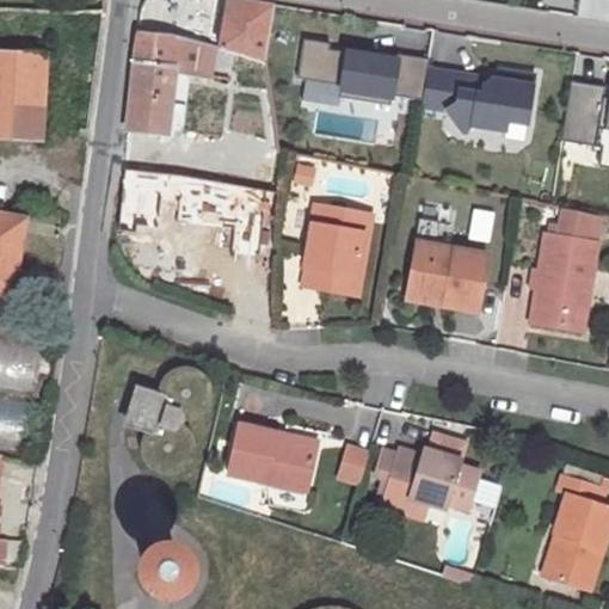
[(135,29),(124,125),(164,133),(172,66),(214,73),(219,49),(168,34),(135,29)]
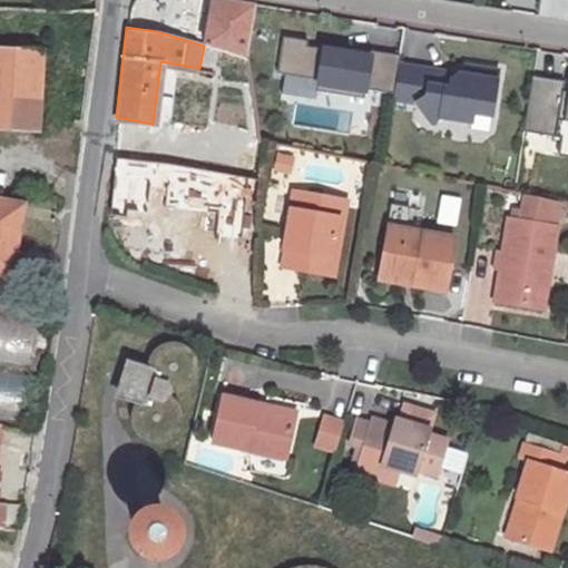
[(307,39),(281,36),(275,71),(285,74),(282,92),(312,97),(313,90),(360,97),(361,87),(394,92),(398,66),(400,52),(338,43),(336,49),(306,45),(307,39)]
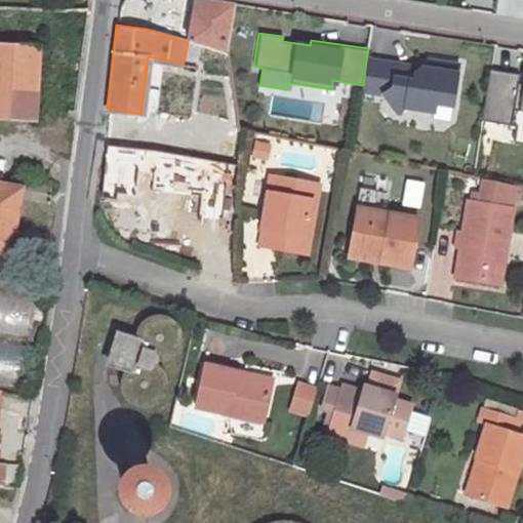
[(0,115),(31,117),(34,45),(0,43),(0,115)]
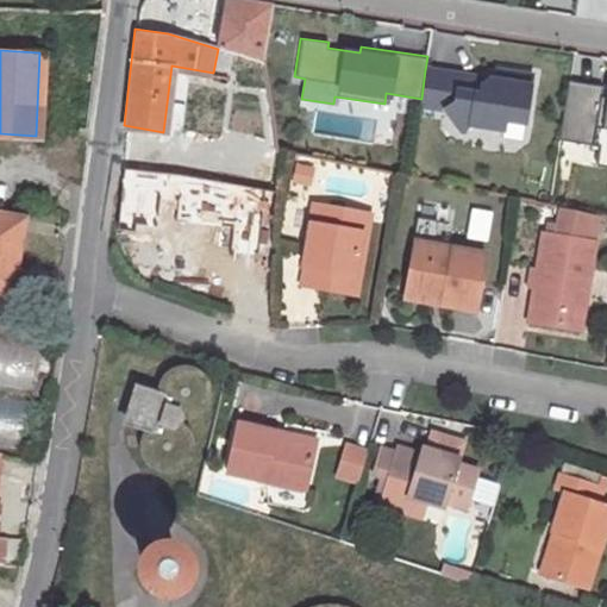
[(493,80),(425,70),(421,99),(420,106),(443,108),(460,131),(468,124),(501,129),(502,119),(523,123),(530,75),(495,70),(493,80)]
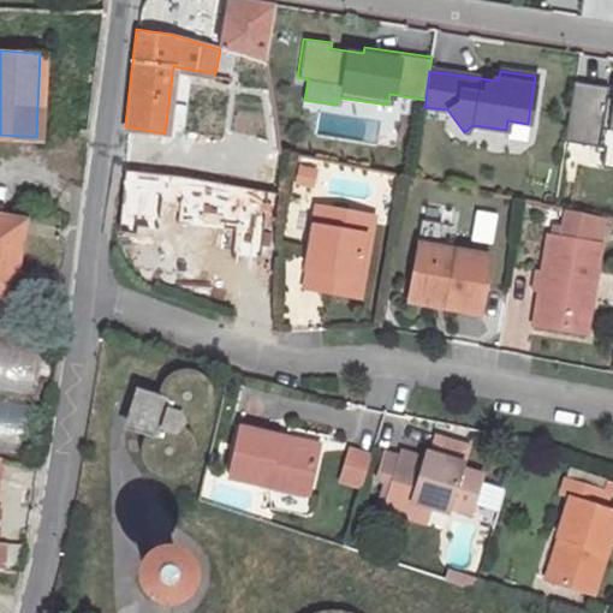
[(606,87),(572,81),(563,140),(603,146),(600,164),(612,165),(612,87),(611,97),(605,96),(606,87)]
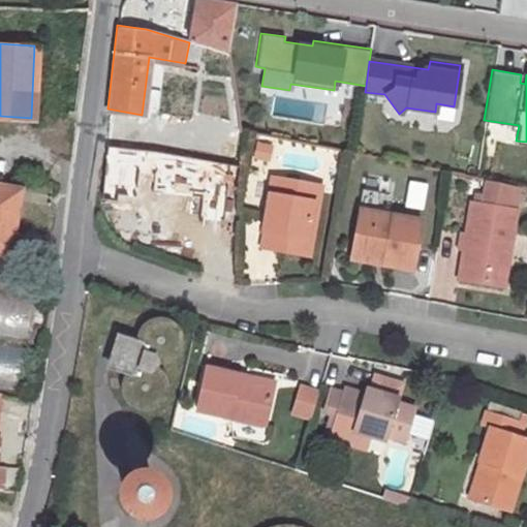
[(124,146),(116,200),(148,205),(155,150),(124,146)]
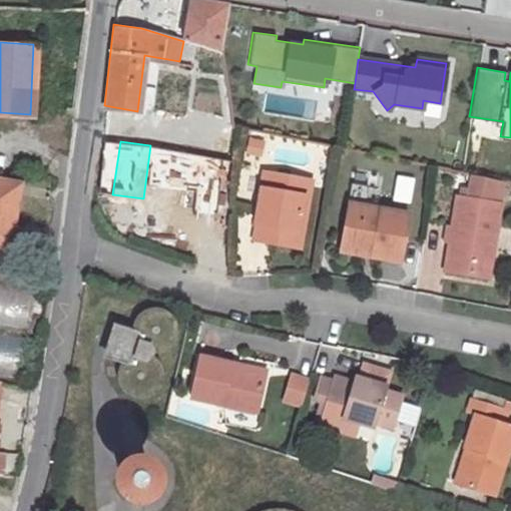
[(262,169),(252,221),(271,224),(268,240),(298,246),(301,229),(297,228),(303,193),(308,194),(311,177),(262,169)]
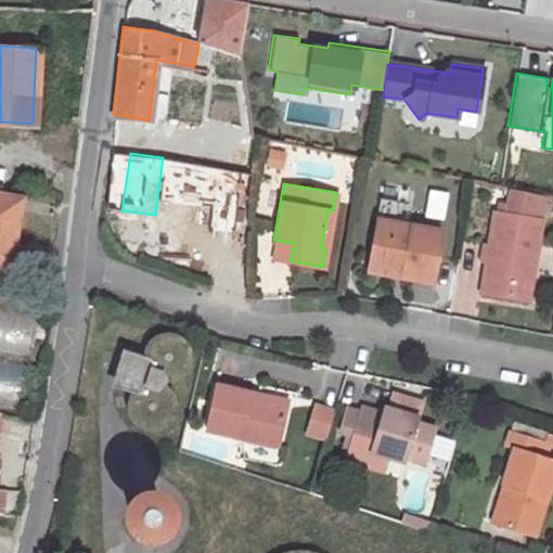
[(431,189),(427,215),(446,217),(449,191),(431,189)]
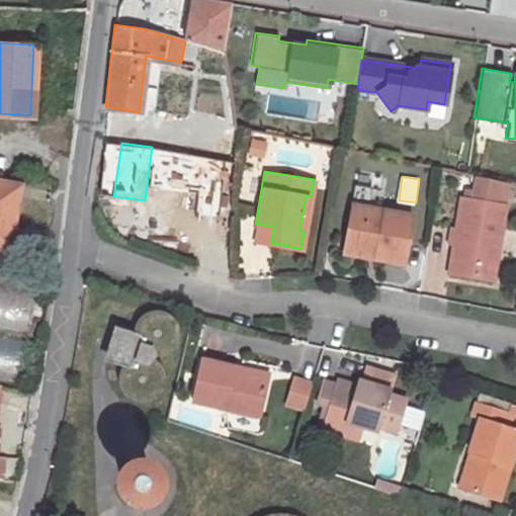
[(0,232),(4,209),(9,182),(0,180),(0,232)]
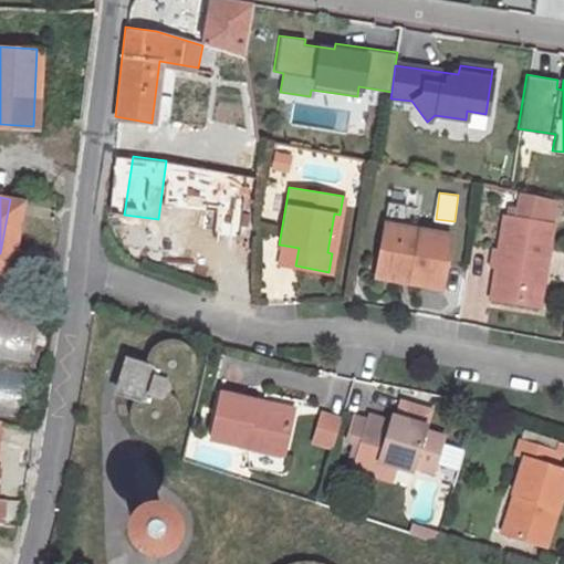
[(340,215),(334,213),(327,252),(332,253),(340,215)]
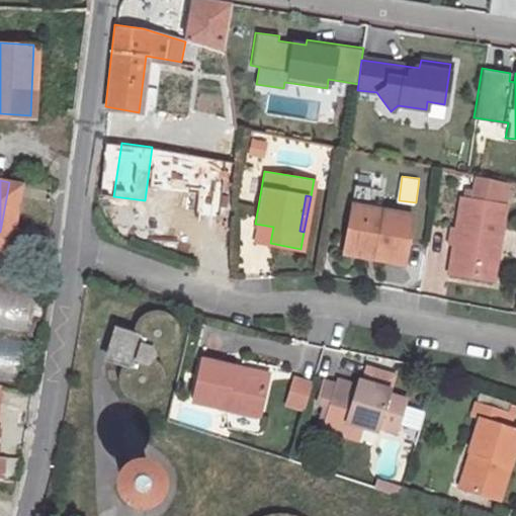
[(491,280),(503,203),(459,195),(454,226),(451,245),(446,272),(491,280)]
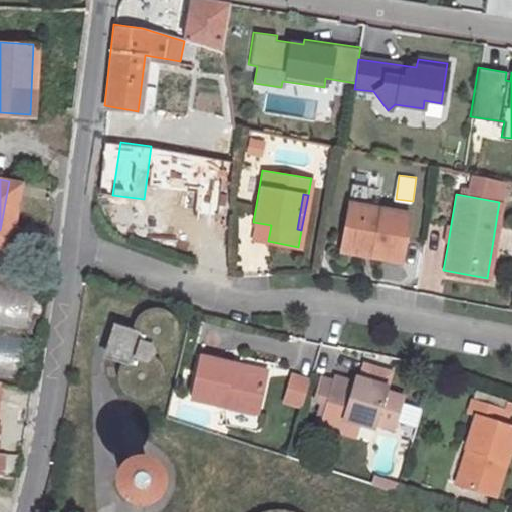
[(408,212),(347,202),(340,244),(371,250),(370,255),(399,260),(408,212)]
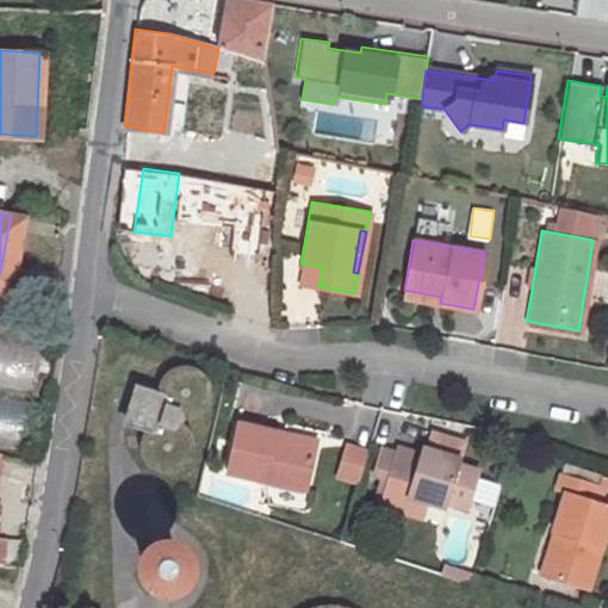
[(0,299),(5,301),(13,249),(5,247),(0,273),(0,299)]
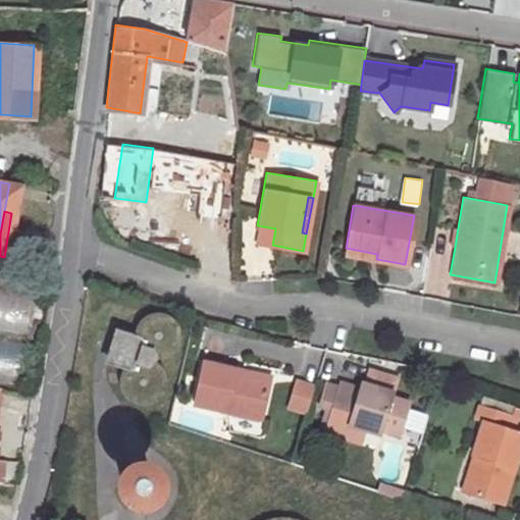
[(254,242),(272,245),(275,228),(257,225),(254,242)]
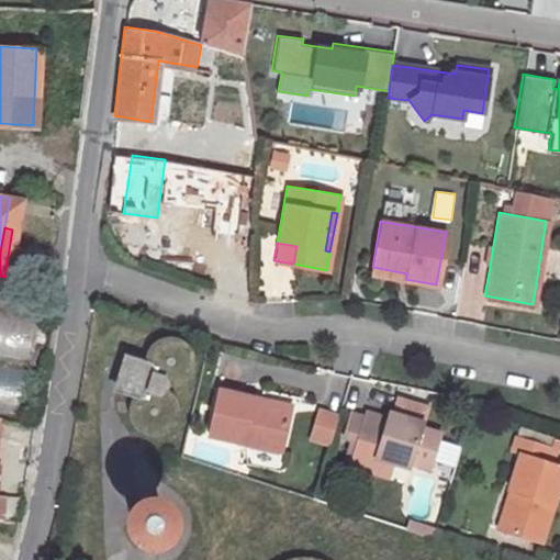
[(486,244),(483,264),(490,266),(493,245),(486,244)]
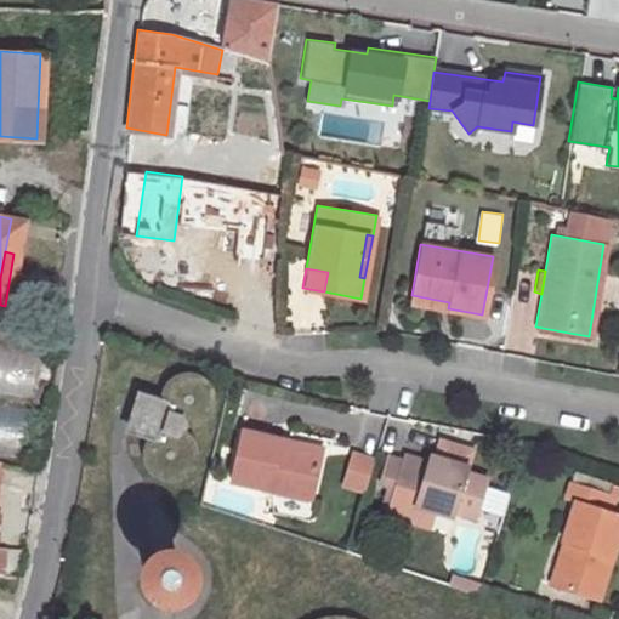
[(410,301),(448,308),(449,302),(412,295),(410,301)]
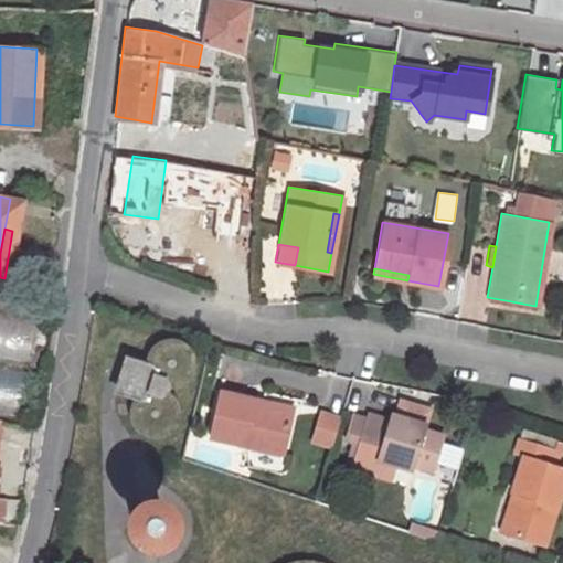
[(126,360),(118,390),(134,394),(129,401),(128,404),(127,413),(128,416),(131,424),(137,429),(144,434),(151,436),(156,436),(159,435),(167,432),(172,426),(174,423),(178,415),(178,411),(177,403),(176,400),(170,393),(162,388),(162,384),(171,385),(174,384),(179,383),(186,379),(190,372),(193,364),(193,360),(192,352),(188,344),(182,339),(176,336),(167,335),(163,335),(156,338),(152,340),(147,346),(144,353),(142,358),(144,365),(126,360)]
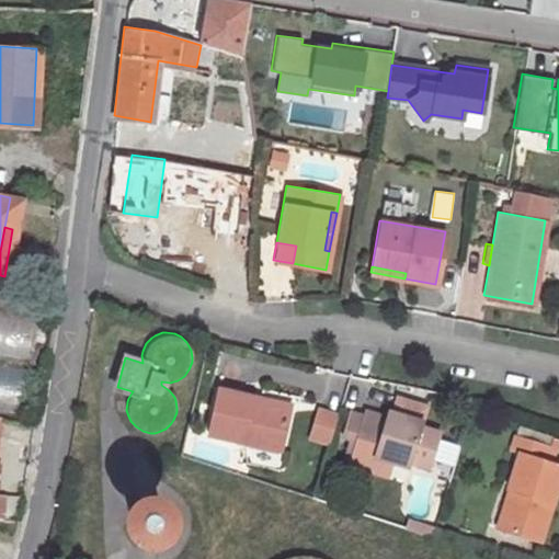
[(278,448),(287,410),(250,401),(251,396),(217,388),(206,432),(278,448)]
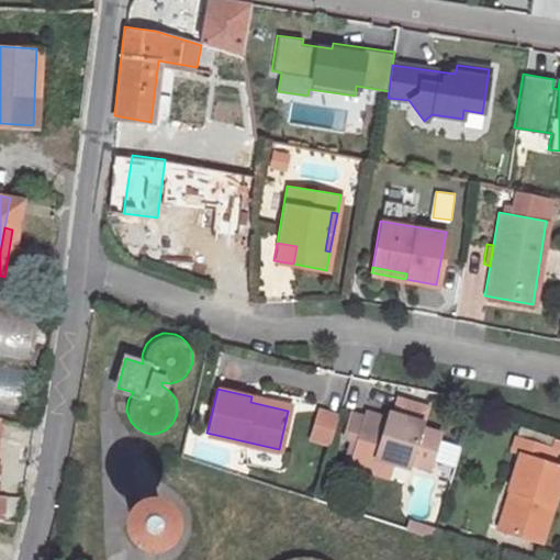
[(396,395),(391,412),(396,414),(401,398),(396,395)]
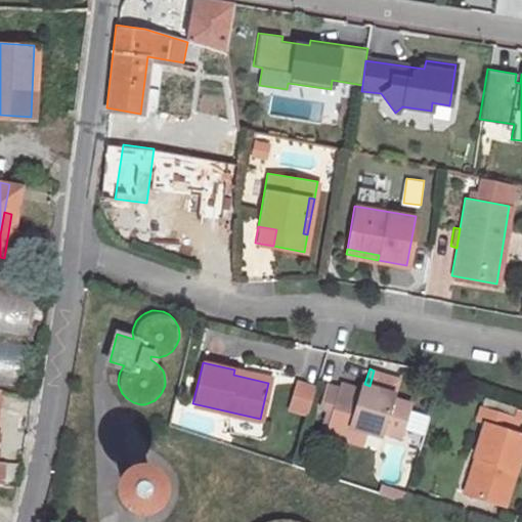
[(233,375),(268,383),(269,378),(234,370),(233,375)]
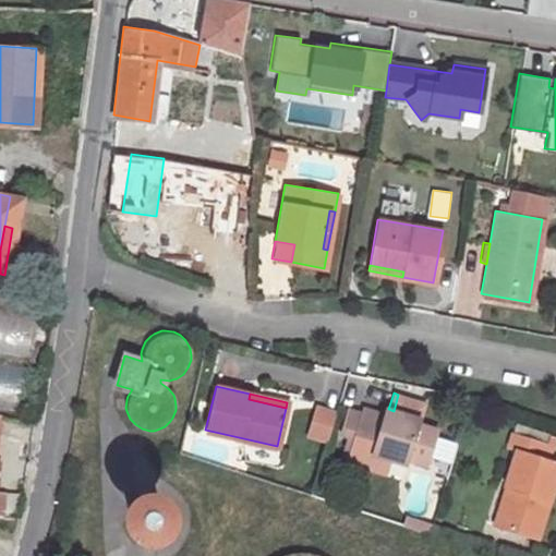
[(388,409),(385,408),(383,414),(361,408),(360,412),(349,448),(347,452),(370,460),(372,454),(389,459),(403,463),(406,458),(425,463),(436,428),(417,423),(423,402),(398,395),(394,411),(388,409)]
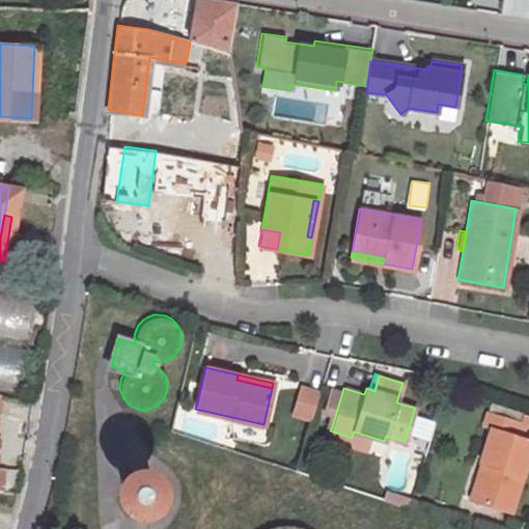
[(315,421),(323,389),(301,384),(294,416),(315,421)]
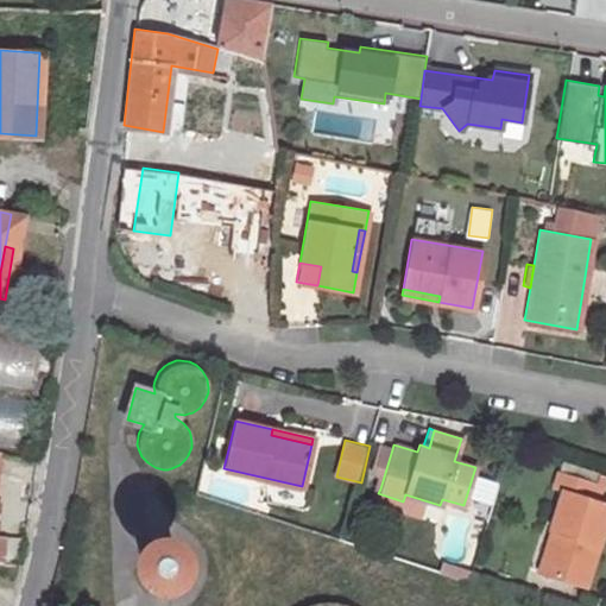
[(385,447),(372,486),(380,488),(392,449),(385,447)]
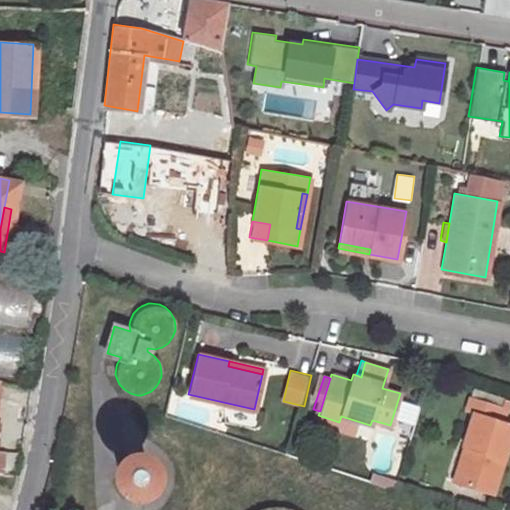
[(472,413),(495,420),(501,398),(471,389),(464,410),(472,413)]
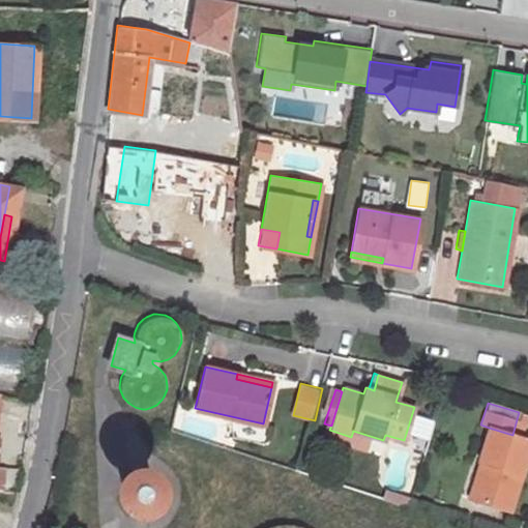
[(266,442),(270,430),(236,419),(232,431),(266,442)]
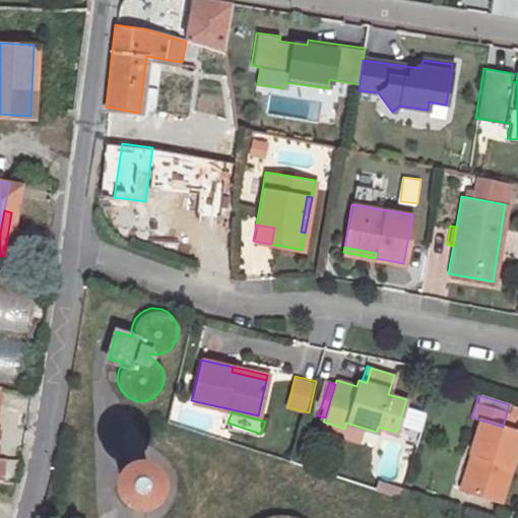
[(498,500),(517,436),(517,431),(503,427),(479,419),(469,451),(474,453),(462,489),(498,500)]
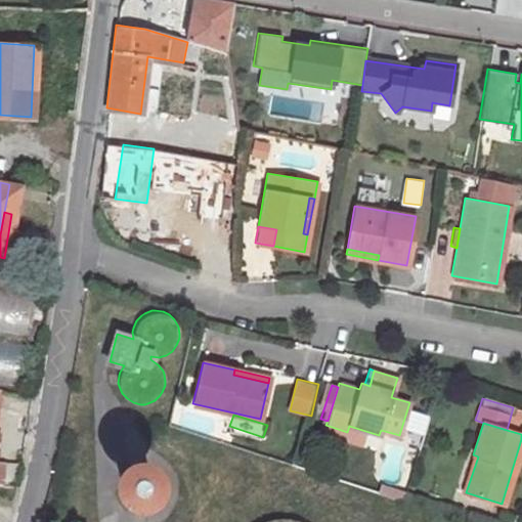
[(365,431),(349,426),(347,432),(363,437),(365,431)]
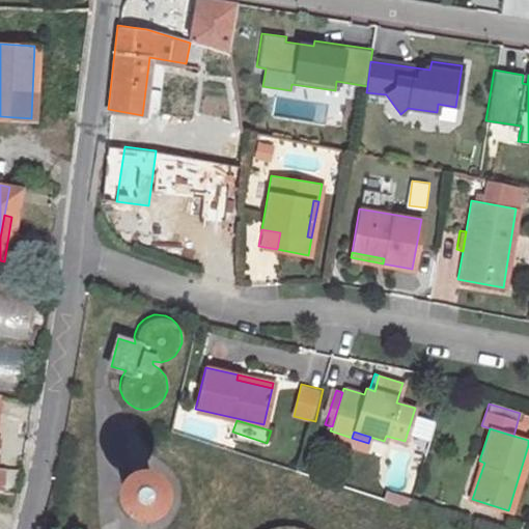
[(127,503),(130,506),(132,508),(136,509),(143,509),(149,506),(152,502),(154,498),(154,493),(152,489),(148,482),(141,480),(137,480),(132,482),(127,486),(124,492),(124,498),(127,503)]
